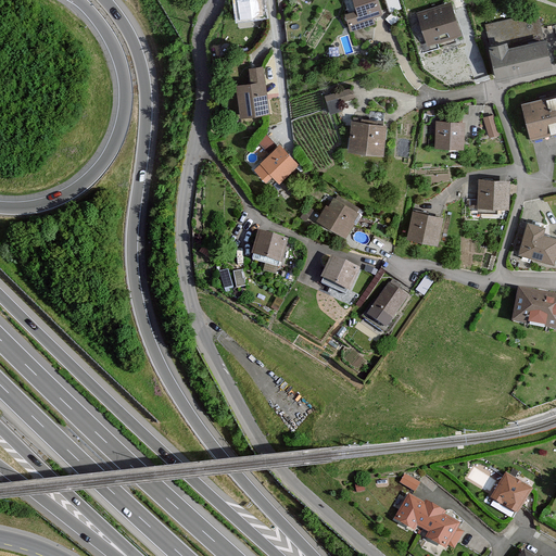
[(262,0),(234,0),(236,20),(264,16),(262,0)]
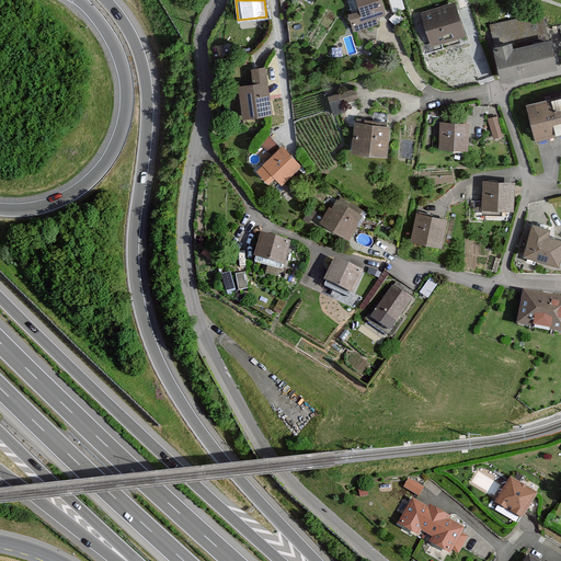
[(357,0),(361,8),(348,12),(354,30),(379,22),(378,15),(388,13),(384,0),(357,0)]
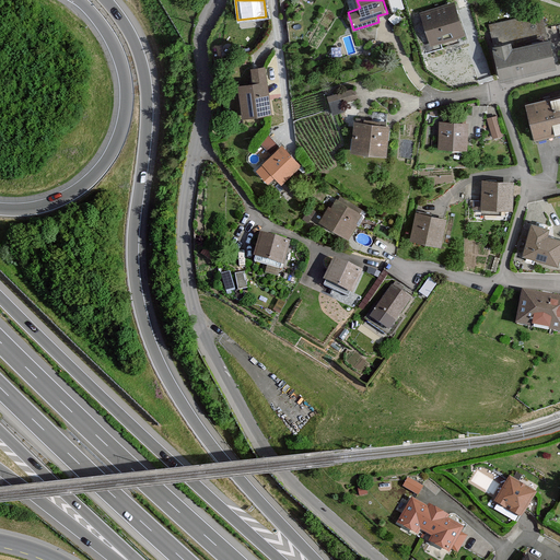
[(453,0),(450,0),(420,11),(432,44),(465,32),(453,0)]
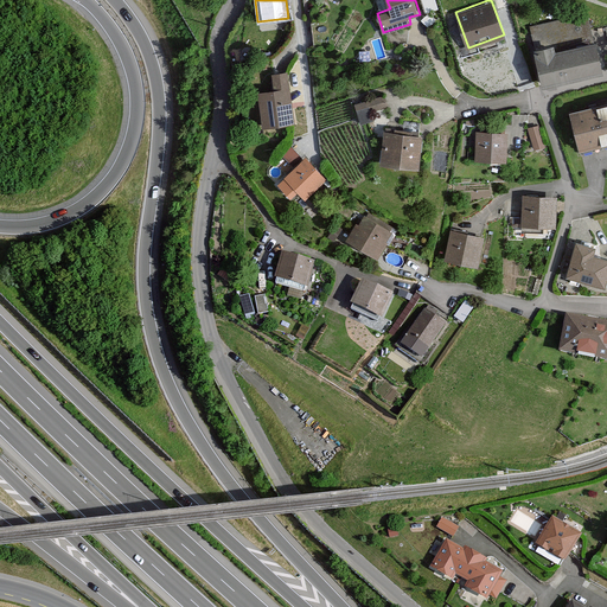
[(557,40),(536,46),(547,84),(606,68),(606,63),(600,37),(560,48),(557,40)]
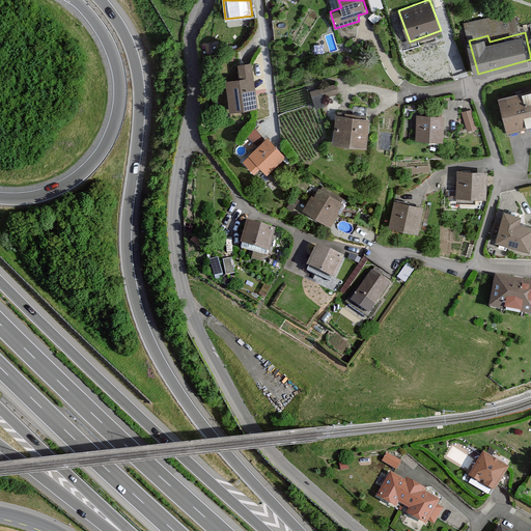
[(240,77),(226,79),(230,110),(257,107),(251,61),(238,63),(240,77)]
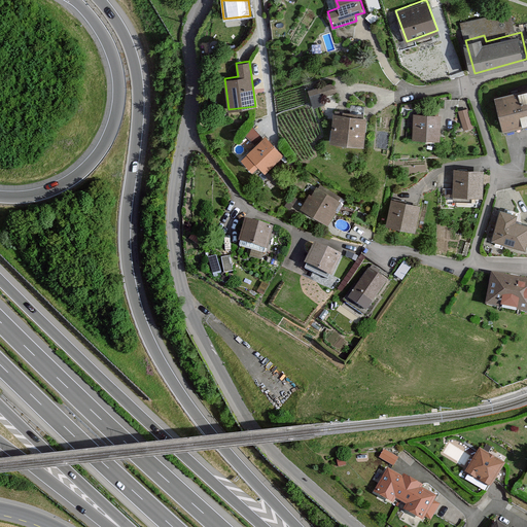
[(336,80),(309,88),(314,105),(325,102),(323,95),(338,91),(336,80)]
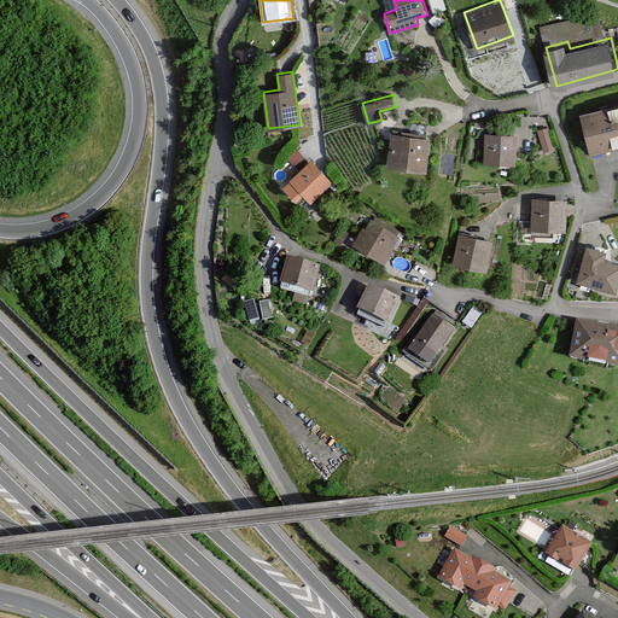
[(617,106),(579,116),(589,158),(617,150),(617,106)]
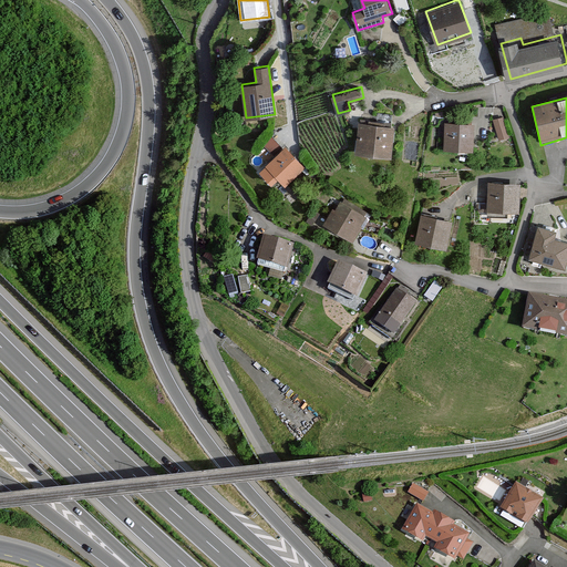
[(503,115),(493,119),(498,140),(508,136),(503,115)]
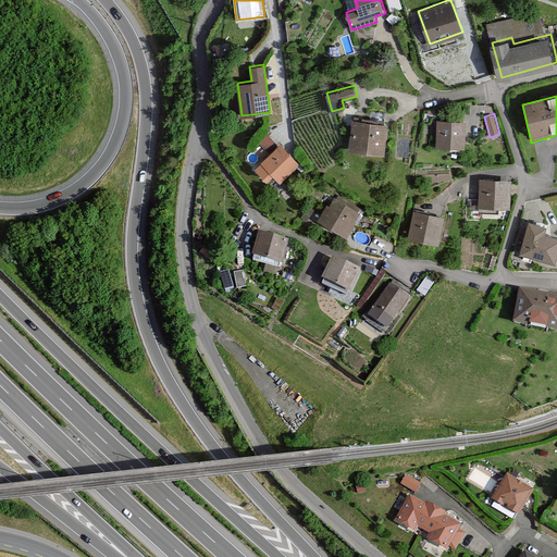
[(391,120),(356,116),(354,146),(388,149),(391,120)]
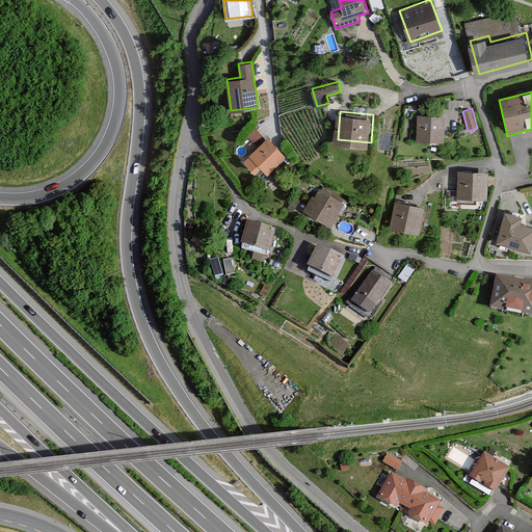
[(447,113),(419,112),(418,138),(446,139),(447,113)]
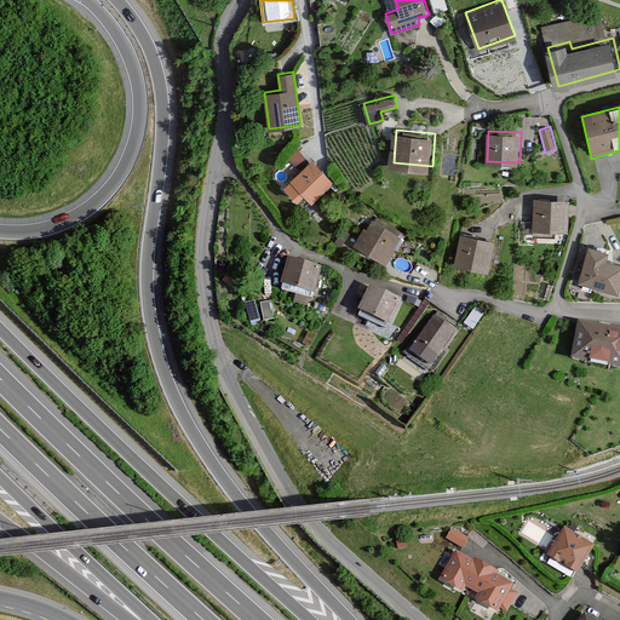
[(299,149),(288,156),(294,164),(304,158),(299,149)]
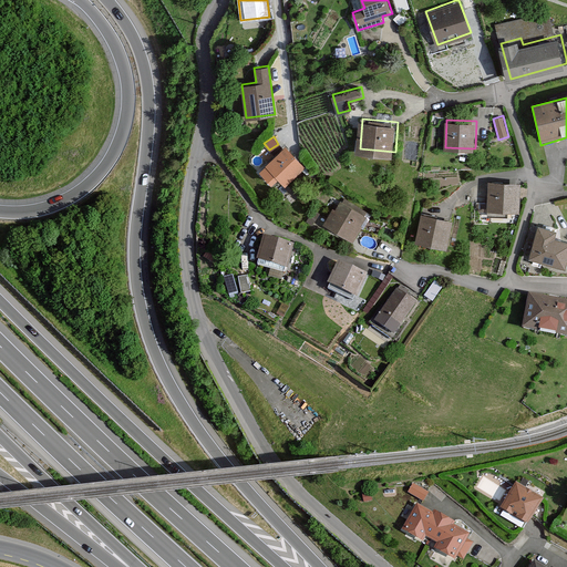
[(286,146),(267,163),(286,183),(305,165),(286,146)]
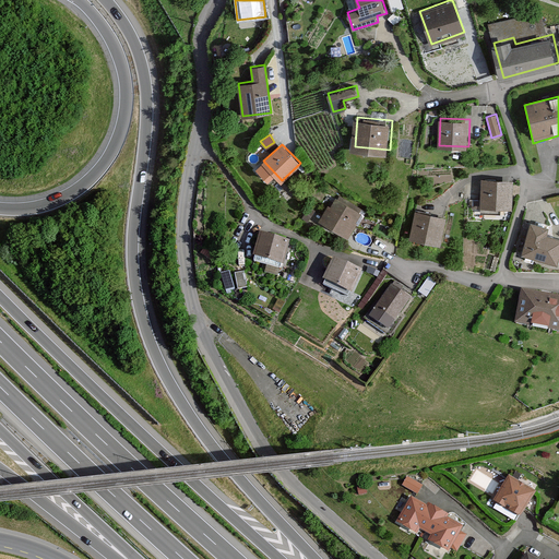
[(511,182),(482,181),(480,209),(510,210),(511,182)]
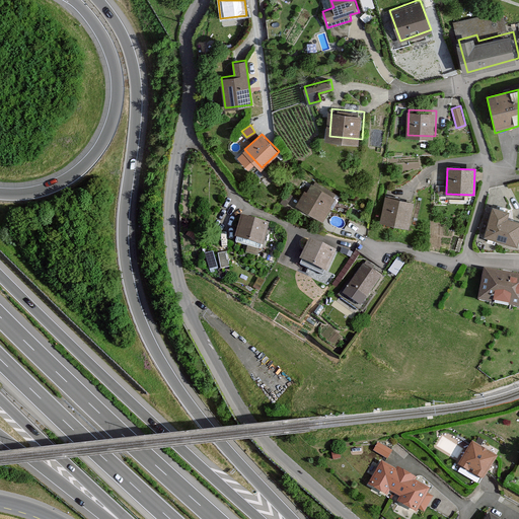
[(337,199),(309,182),(297,204),(324,220),(337,199)]
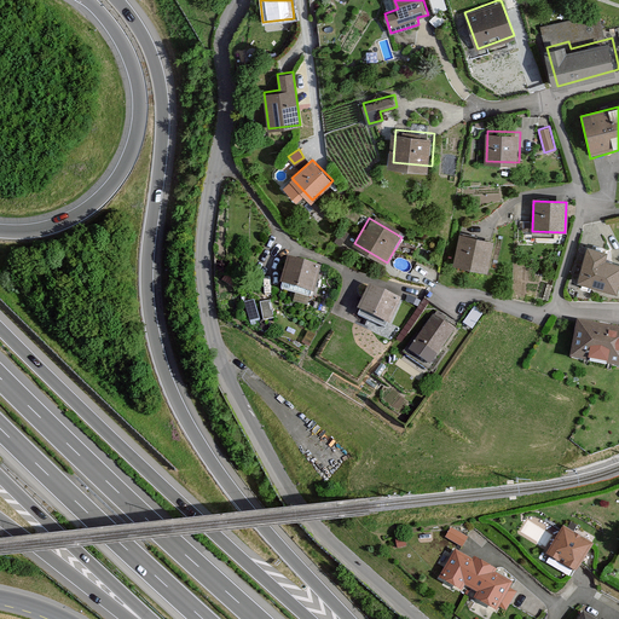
[(493,244),(460,237),(453,267),(487,275),(493,244)]
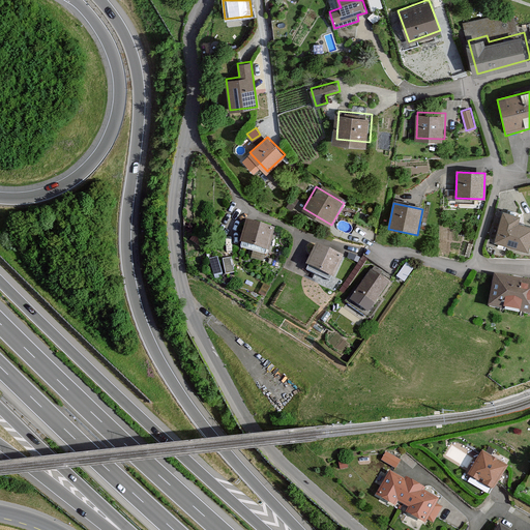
[(521,217),(503,212),(494,244),(529,254),(529,248),(529,227),(519,225),(521,217)]
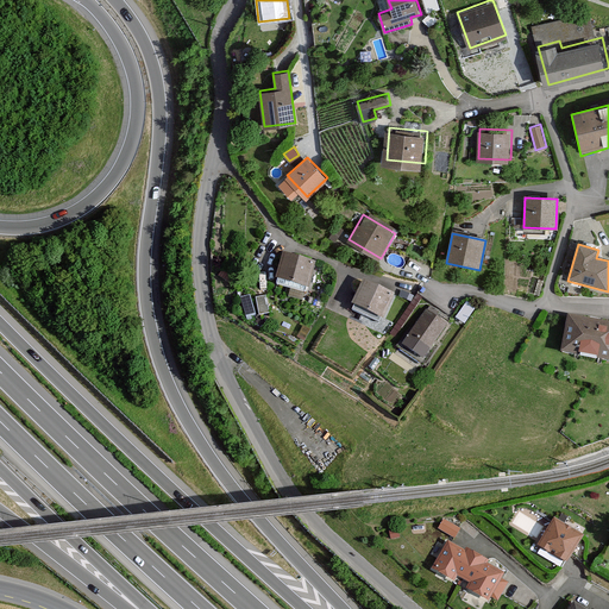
[(315,262),(284,253),(277,277),(308,286),(315,262)]
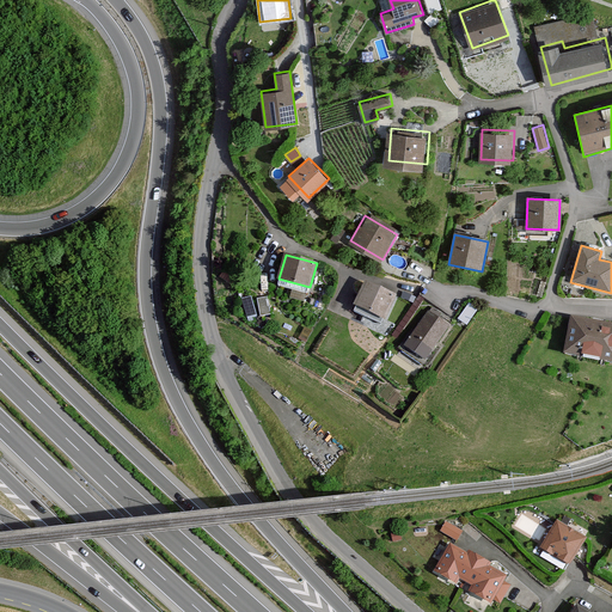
[(397,294),(366,281),(355,304),(386,318),(397,294)]
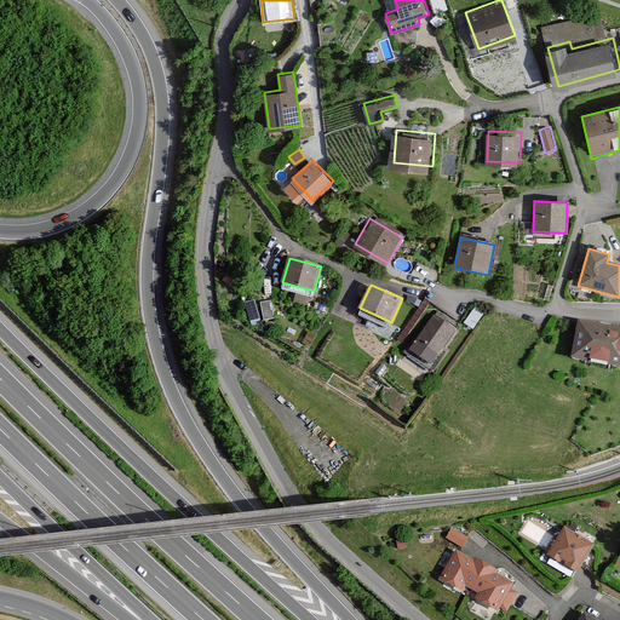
[(262,302),(265,320),(276,319),(273,299),(262,302)]
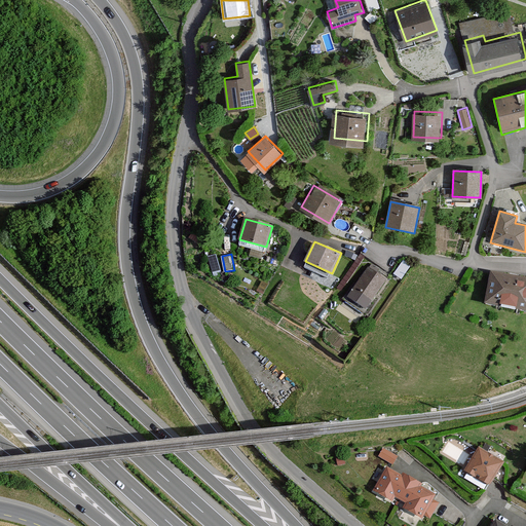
[(218,255),(209,256),(212,274),(220,273),(218,255)]
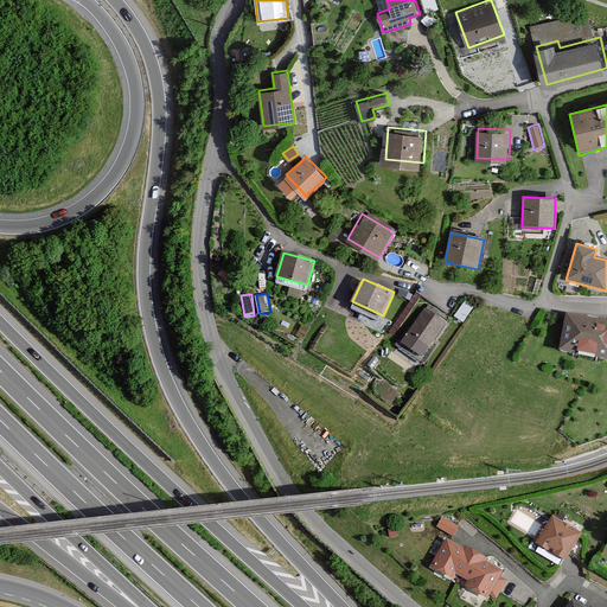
[(446,323),(426,308),(401,344),(422,358),(446,323)]
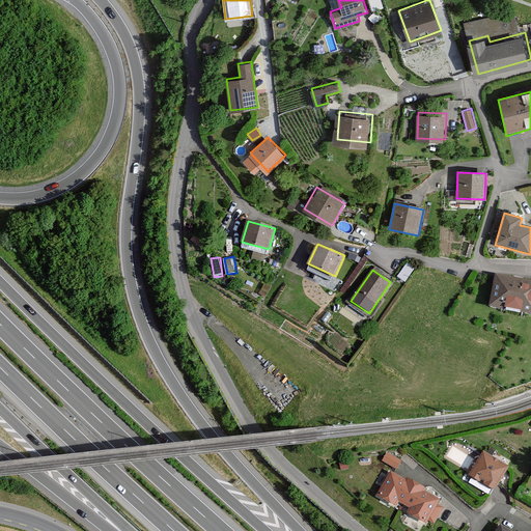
[(530,278),(497,273),(491,305),(530,312),(530,278)]
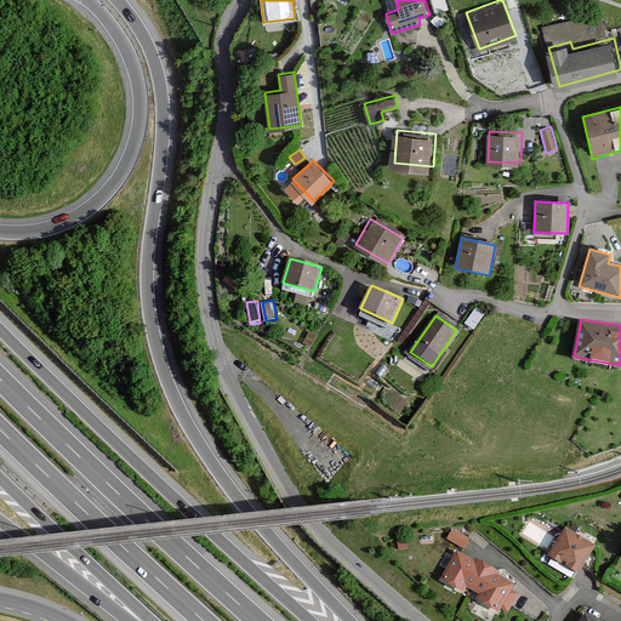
[(510,520),(500,522),(501,530),(511,528),(510,520)]
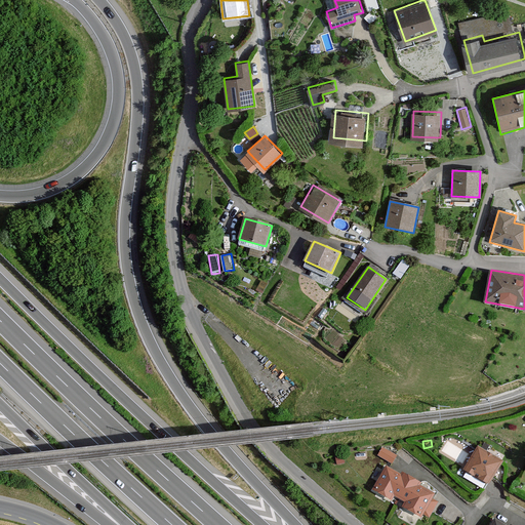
[(505,460),(478,446),(466,470),(491,484),(505,460)]
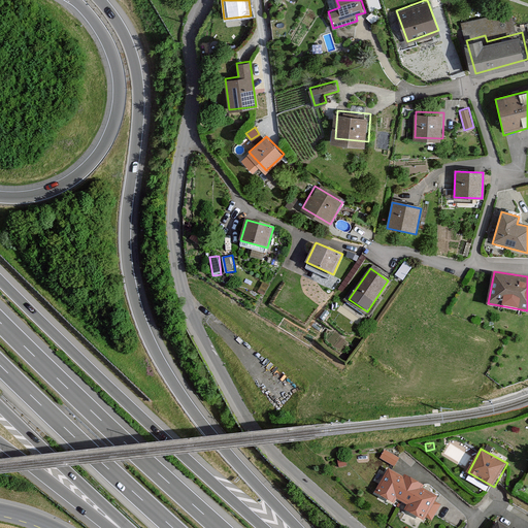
[(399,458),(383,451),(380,459),(395,466),(399,458)]
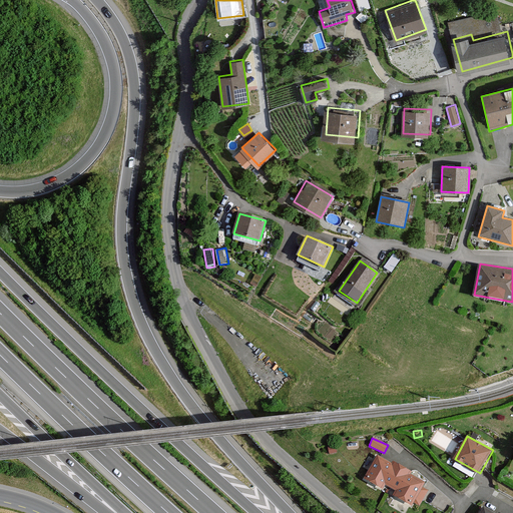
[(393,463),(378,455),(366,478),(385,488),(387,485),(397,490),(395,494),(420,507),(428,491),(422,487),(425,482),(410,474),(412,470),(394,461),(393,463)]
